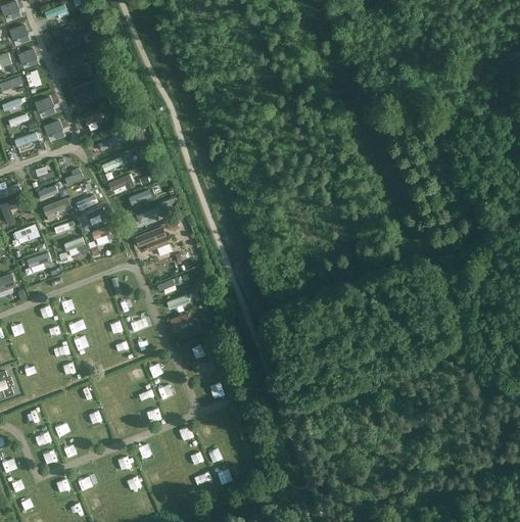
[(16,10),(13,1),(0,6),(0,13),(1,16),(7,14),(15,11),(16,10)]
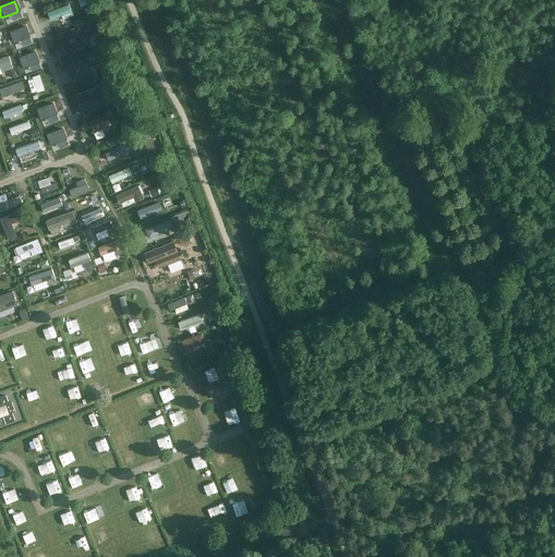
[(23,27),(8,33),(11,43),(17,40),(26,37),(23,27)]
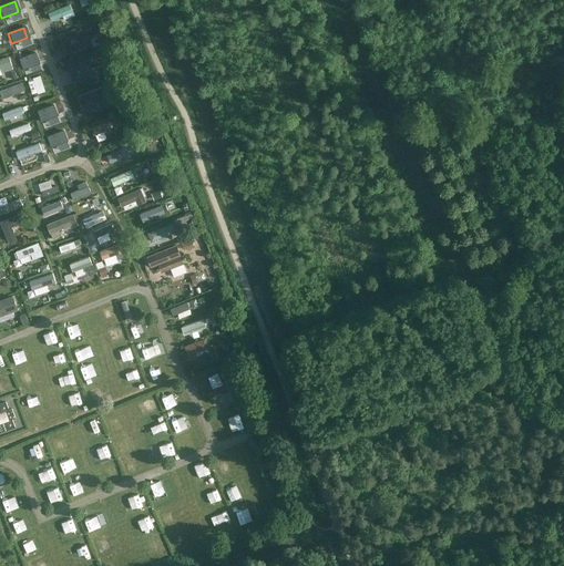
[(77,28),(55,35),(59,44),(72,39),(75,50),(84,47),(77,28)]
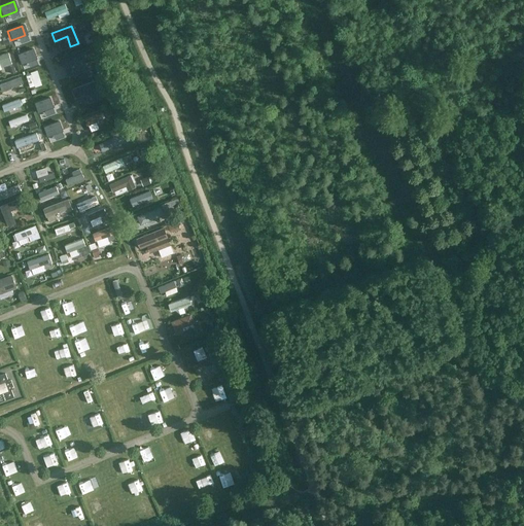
[(95,30),(88,33),(92,45),(99,42),(95,30)]
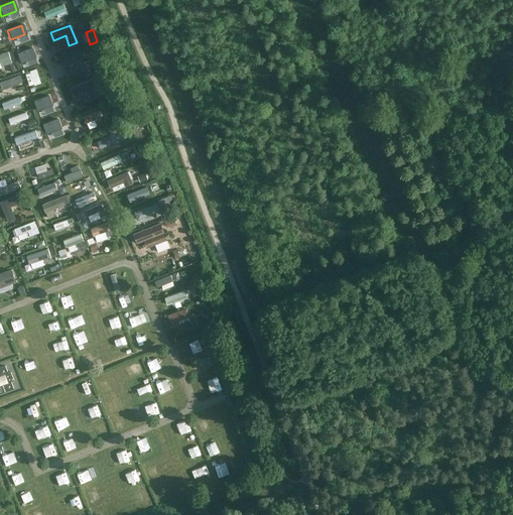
[(30,48),(15,54),(18,62),(24,60),(32,57),(33,57),(30,48)]
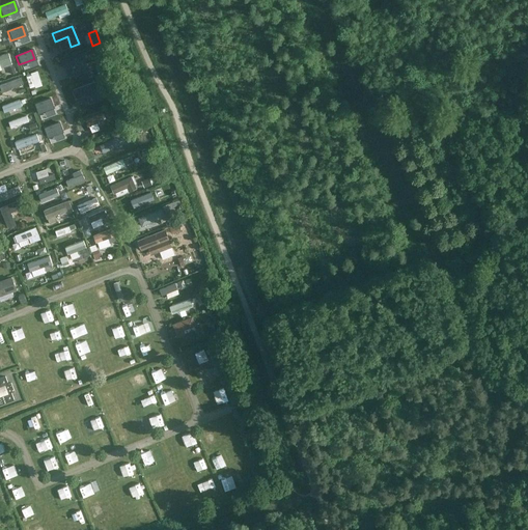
[(8,53),(0,55),(0,68),(6,66),(9,65),(8,61),(7,58),(9,58),(8,53)]
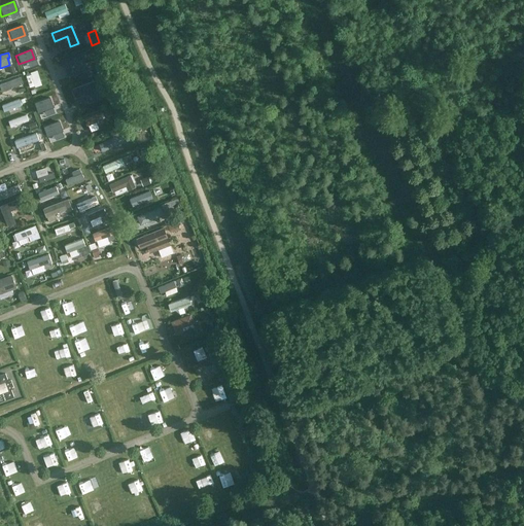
[(83,53),(60,61),(62,68),(72,64),(75,74),(90,69),(83,53)]
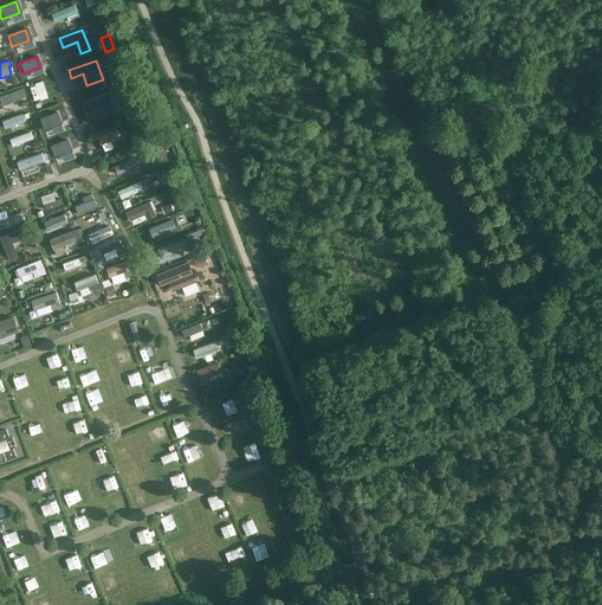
[(0,105),(18,98),(15,90),(0,95),(0,105)]
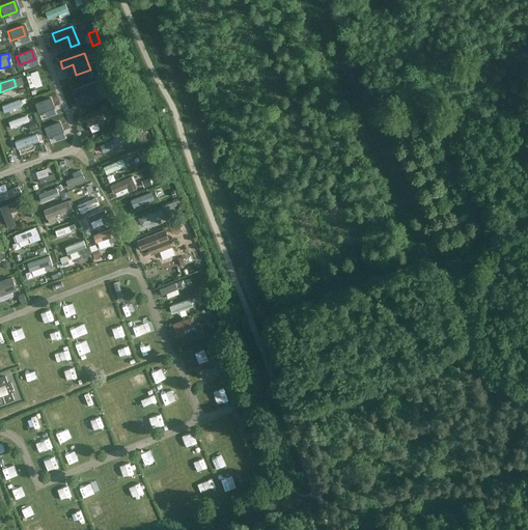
[(93,82),(71,91),(74,99),(83,95),(86,104),(96,101),(100,100),(93,82)]
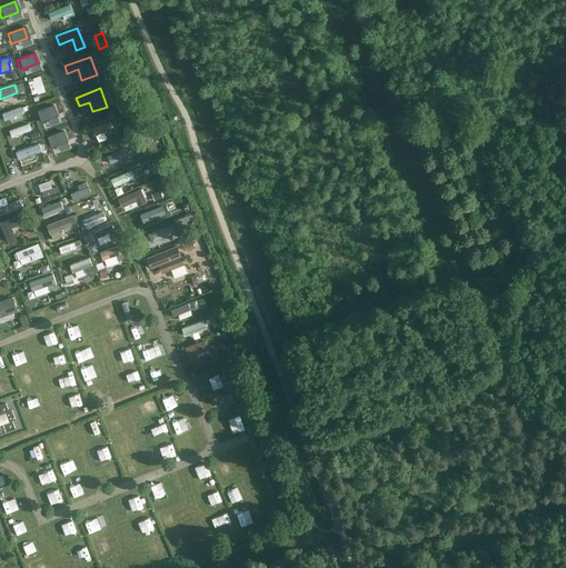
[(51,106),(36,112),(39,122),(46,120),(55,117),(55,116),(51,106)]
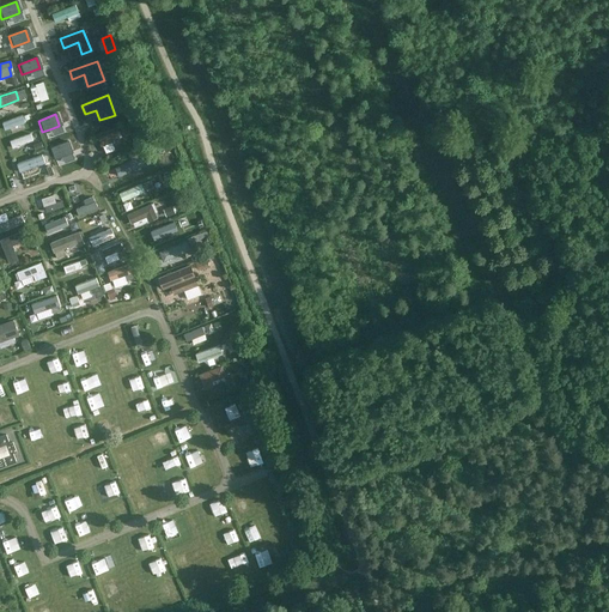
[(35,129),(5,141),(7,150),(37,138),(35,129)]
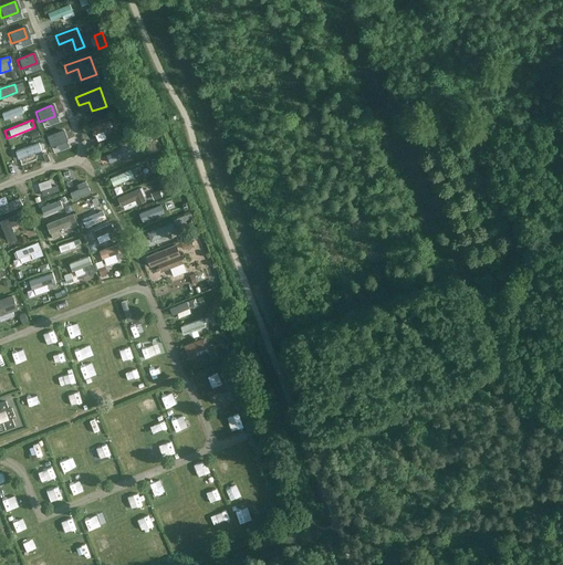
[(91,137),(107,127),(102,119),(86,129),(91,137)]
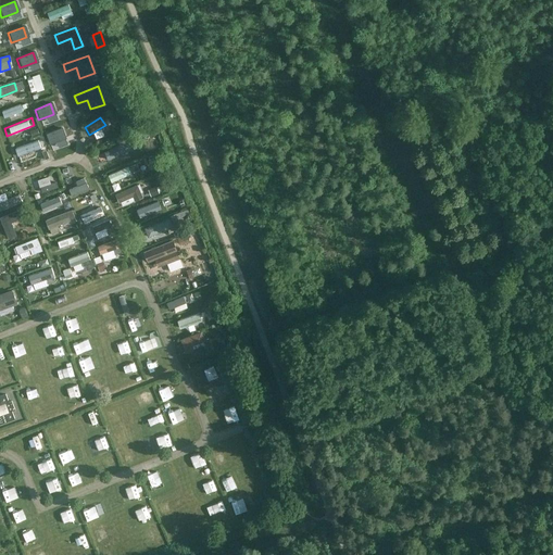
[(60,129),(44,135),(48,144),(53,142),(62,139),(63,139),(60,129)]
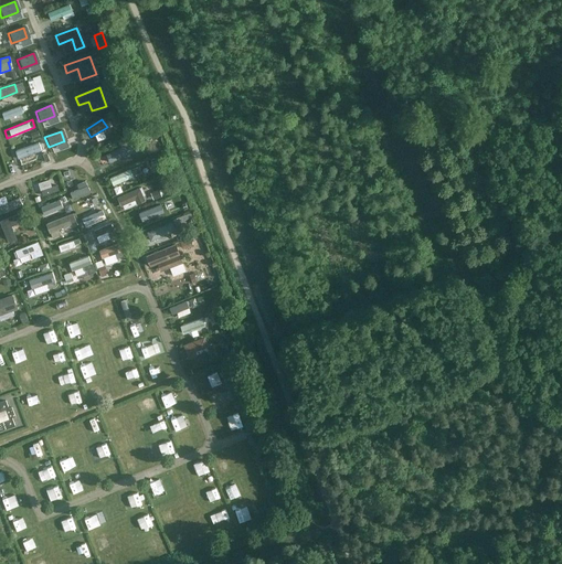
[(34,141),(17,148),(20,156),(38,148),(34,141)]
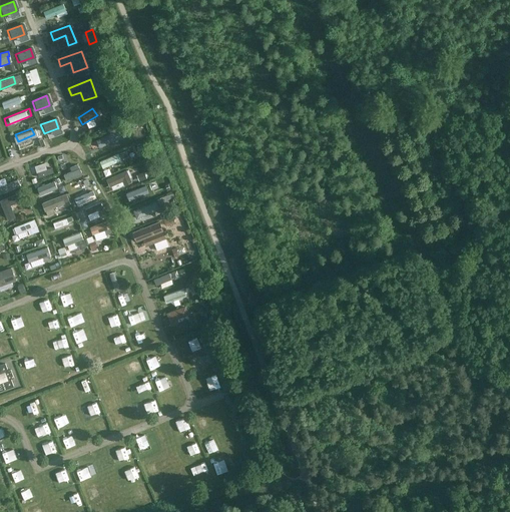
[(96,136),(97,141),(108,139),(107,133),(96,136)]
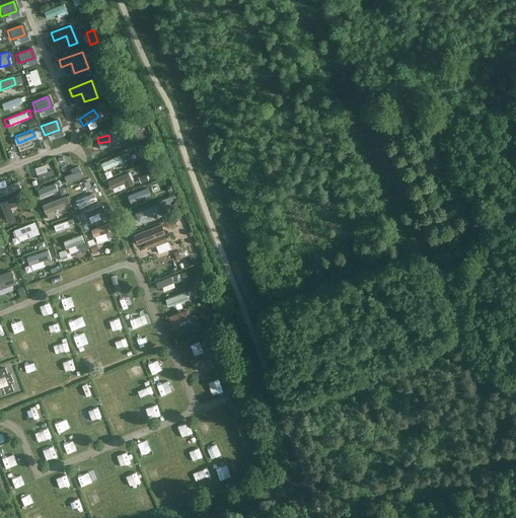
[(105,168),(117,162),(114,156),(102,161),(105,168)]
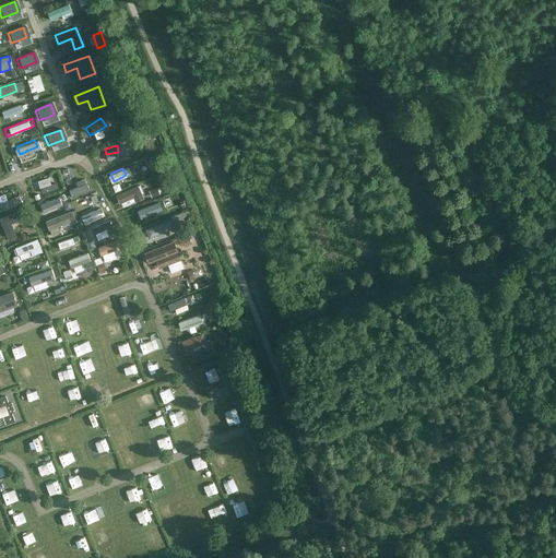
[(45,179),(36,182),(39,193),(55,189),(54,183),(47,186),(45,179)]
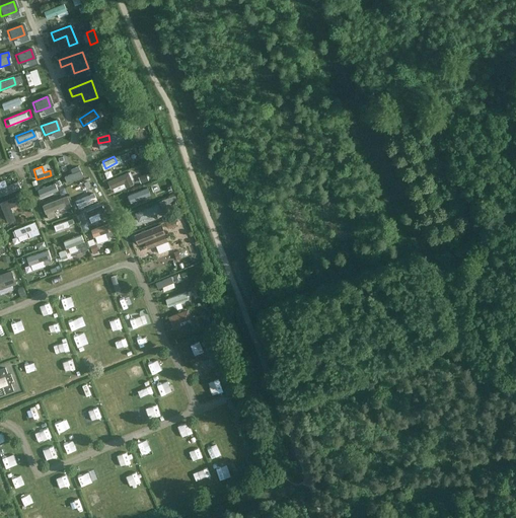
[(61,177),(64,183),(79,175),(76,169),(61,177)]
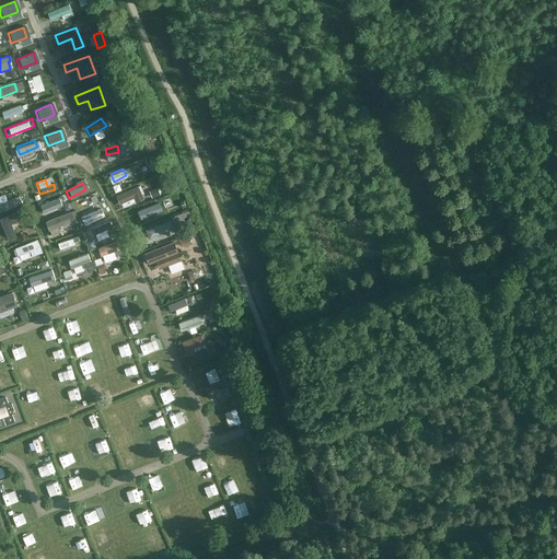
[(136,188),(114,198),(117,206),(119,205),(131,200),(132,204),(134,204),(141,200),(140,196),(142,196),(138,187),(137,188),(136,188)]
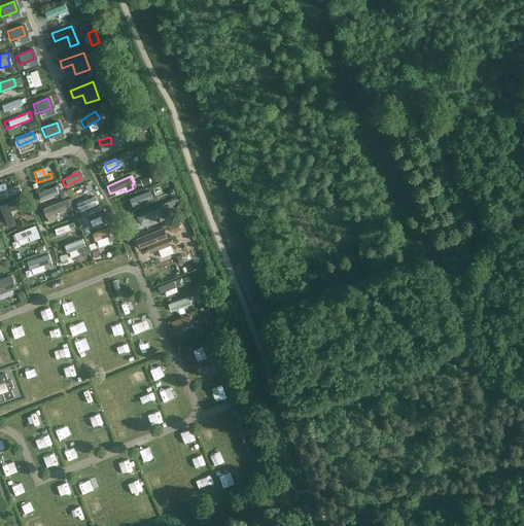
[(146,179),(138,182),(141,188),(148,185),(146,179)]
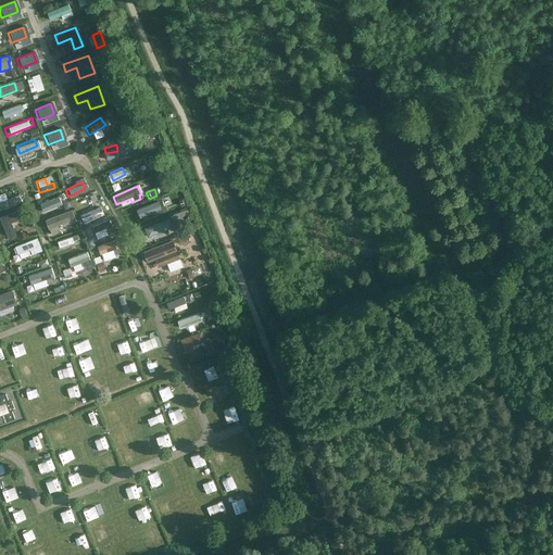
[(42,205),(44,212),(63,207),(61,201),(42,205)]
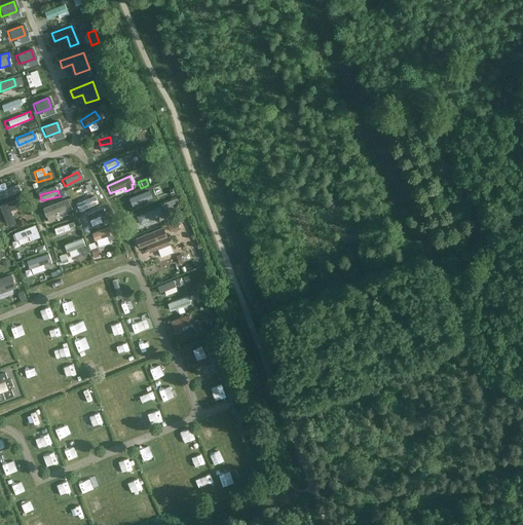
[(69,195),(71,204),(91,199),(89,190),(69,195)]
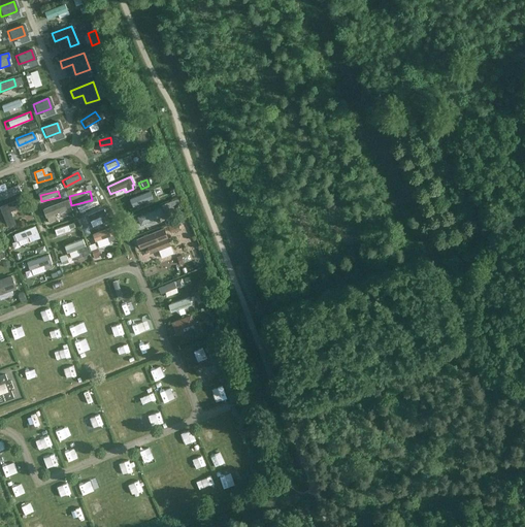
[(124,198),(126,203),(137,200),(136,194),(124,198)]
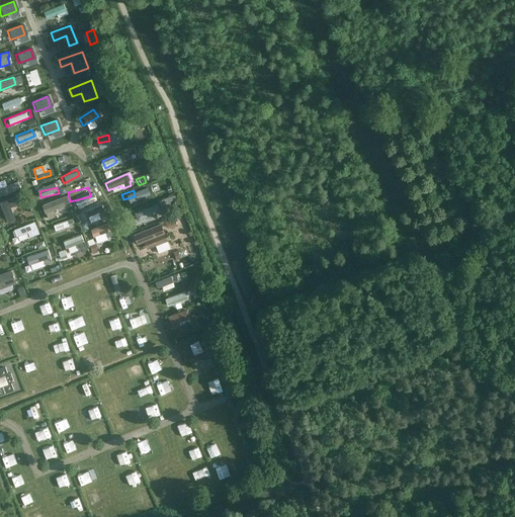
[(11,198),(0,202),(0,209),(3,218),(5,223),(12,220),(10,214),(7,207),(16,204),(13,197),(11,198)]
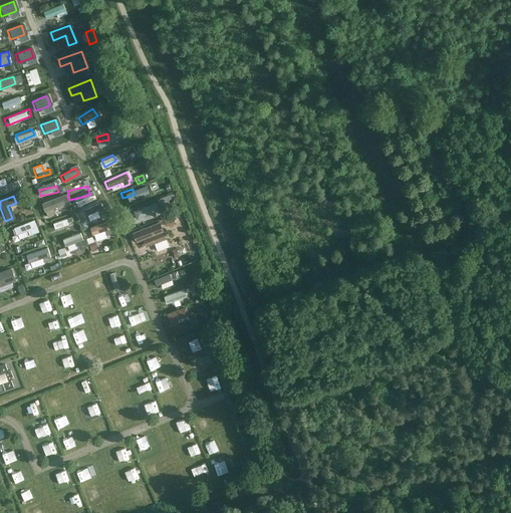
[(44,204),(40,205),(43,212),(50,210),(62,205),(61,204),(66,202),(64,196),(59,198),(44,204)]
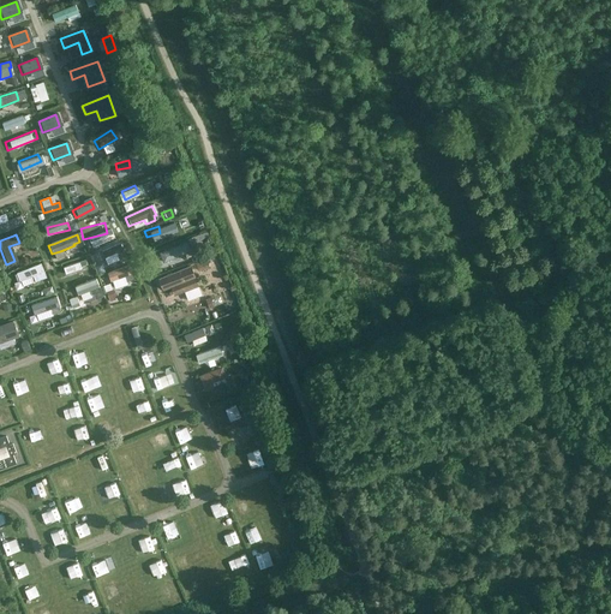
[(197,238),(186,242),(190,251),(199,246),(198,242),(197,238)]
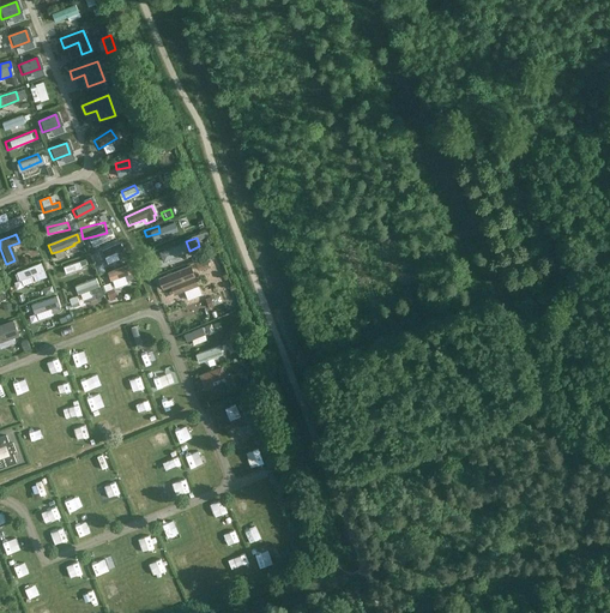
[(38,264),(14,272),(17,281),(18,281),(35,274),(37,280),(43,277),(41,271),(38,264)]
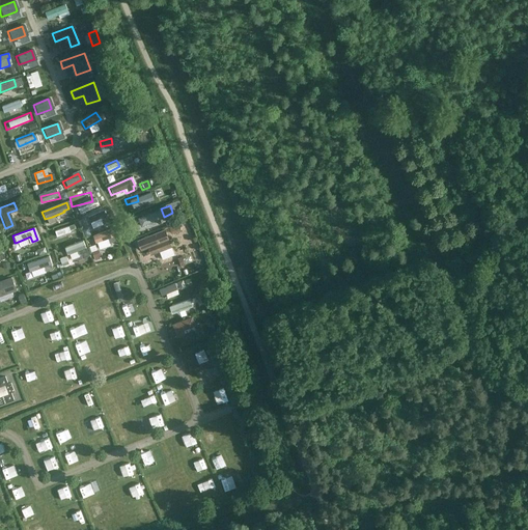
[(109,229),(91,235),(93,243),(106,239),(107,243),(113,241),(111,236),(109,229)]
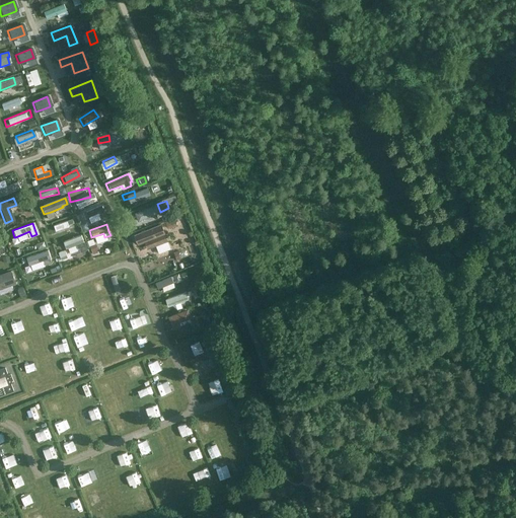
[(159,226),(133,237),(136,246),(143,243),(145,250),(165,242),(159,226)]
